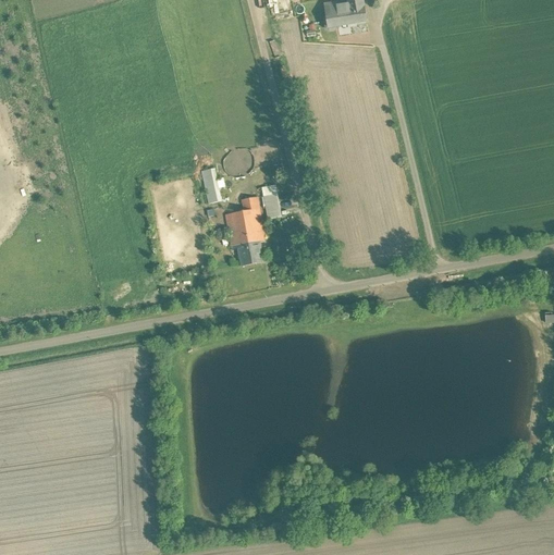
[(351,24),(367,22),(362,0),(339,0),(323,2),(328,27),(351,24)]
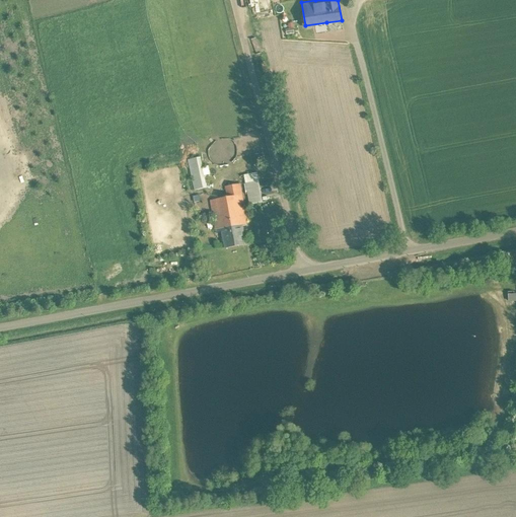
[(206,187),(200,155),(187,158),(194,189),(206,187)]
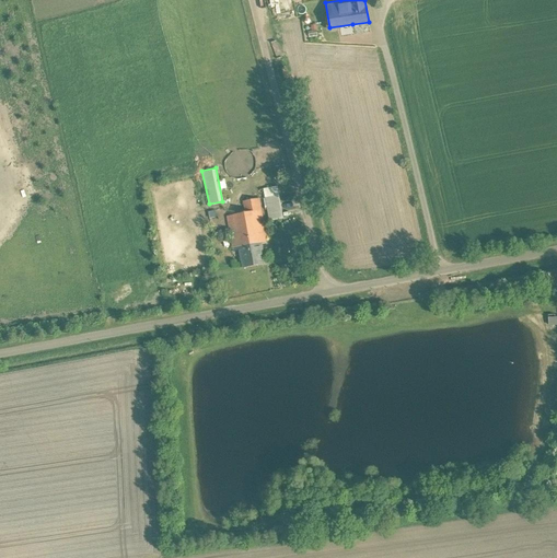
[(283,217),(277,185),(263,187),(269,220),(283,217)]
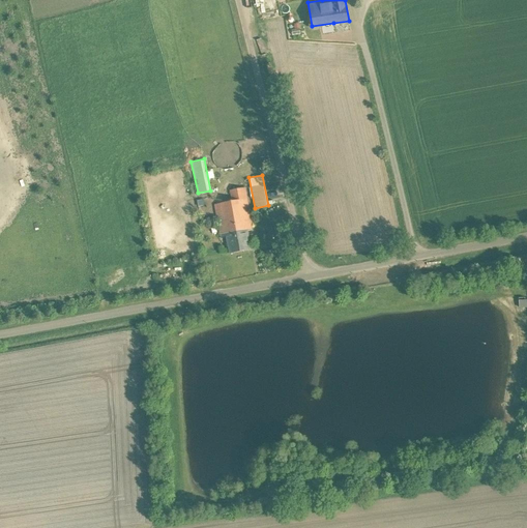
[(218,233),(224,232),(228,253),(252,248),(247,228),(253,227),(245,187),(228,191),(230,200),(212,203),(218,233)]
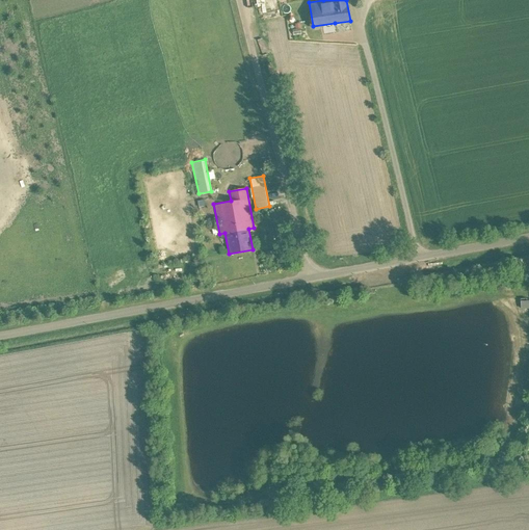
[(169,275),(187,273),(186,267),(168,269),(169,275)]
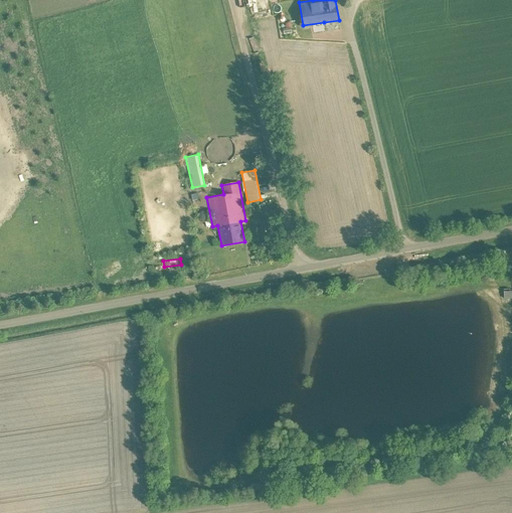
[(502,288),(502,298),(511,297),(511,290),(508,291),(508,288),(502,288)]
